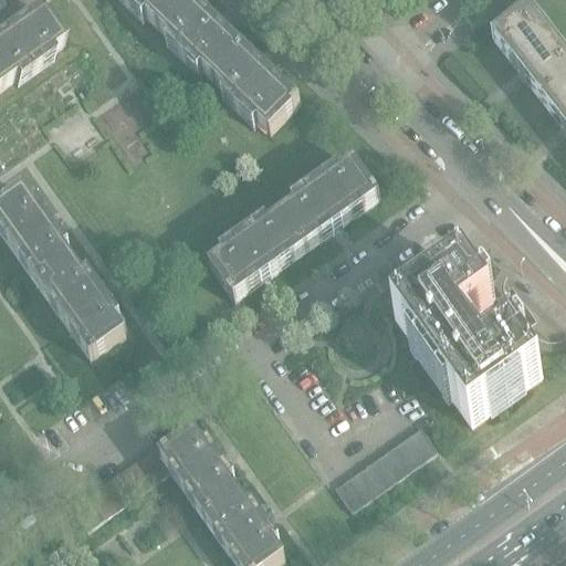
[(159,33),(188,2),(186,0),(115,0),(123,7),(143,25),(147,22),(159,33)]
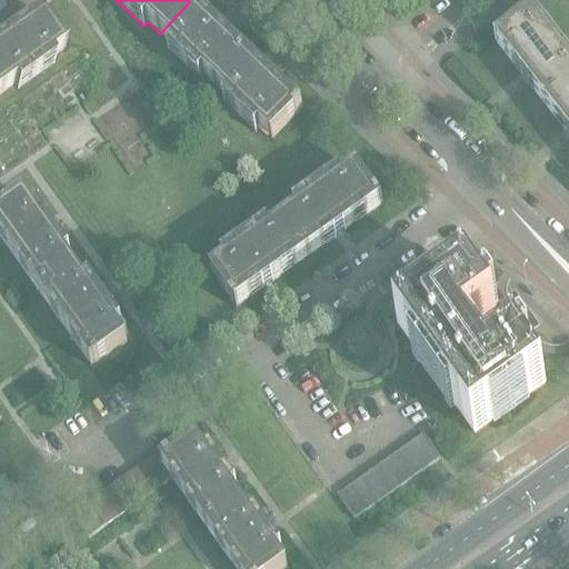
[(568,89),(568,59),(566,55),(533,13),(539,9),(531,0),(529,0),(511,15),(519,23),(496,42),(546,107),(568,89)]
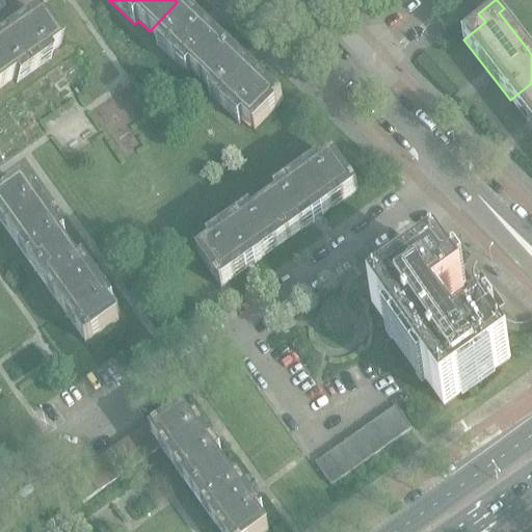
[(201,80),(228,51),(177,2),(150,31),(160,42),(157,46),(187,75),(190,71),(201,80)]
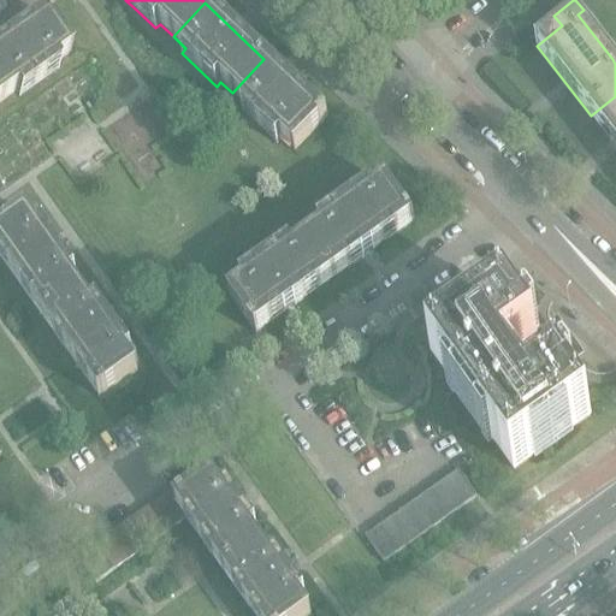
[(19,98),(58,69),(54,64),(70,53),(49,24),(49,23),(46,18),(45,18),(42,15),(41,15),(42,16),(0,45),(0,101),(1,102),(16,92),(19,98)]
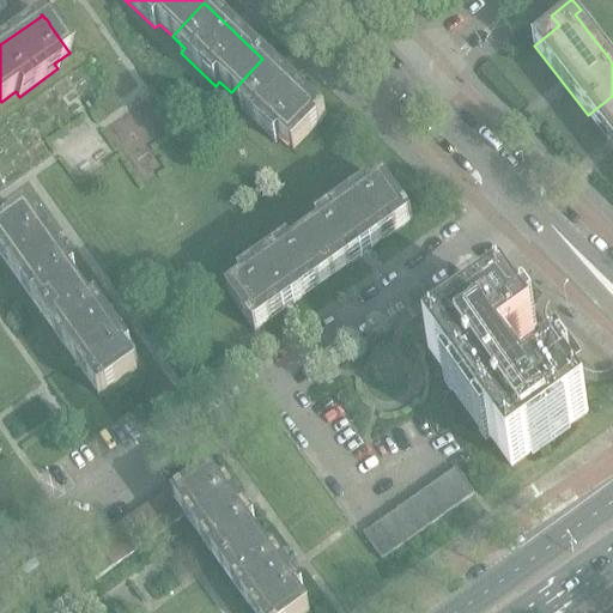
[(322,121),(326,117),(325,117),(262,59),(231,92),(246,107),(241,110),(275,144),(279,139),(293,152),(319,126),(323,121),(322,121)]
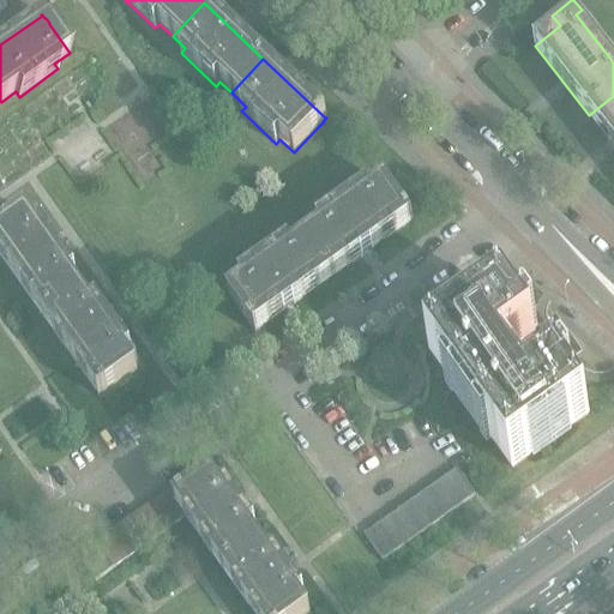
[(613,96),(589,115),(613,148),(613,96)]
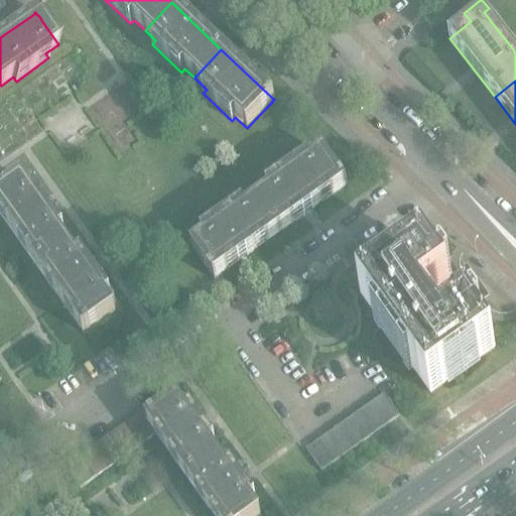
[(280,234),(346,187),(347,187),(345,183),(342,179),(324,154),(310,163),(307,159),(287,174),(267,188),(270,192),(257,202),(280,234)]
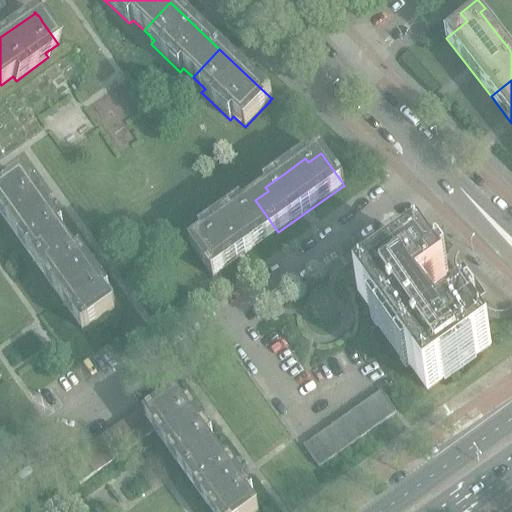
[(63,228),(46,203),(34,187),(30,190),(21,177),(0,191),(0,214),(36,265),(68,243),(59,231),(63,228)]
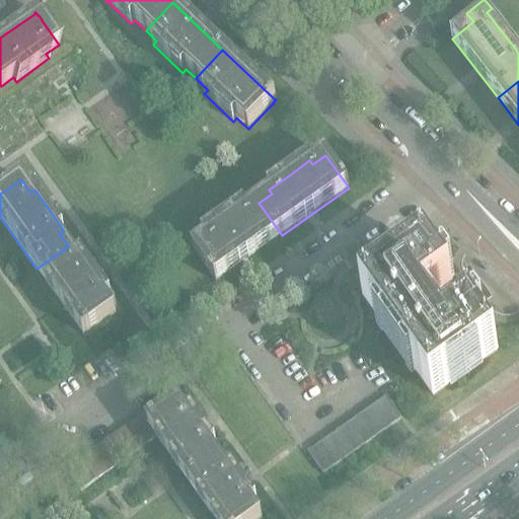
[(216,281),(282,235),(258,203),(246,211),(243,207),(223,222),(203,236),(206,240),(193,249),(210,275),(213,280),(214,280),(216,283),(217,282),(216,281)]
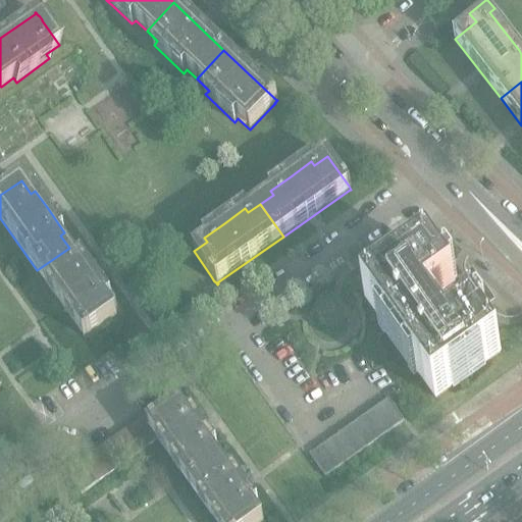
[(111,299),(94,273),(82,257),(77,260),(69,248),(37,270),(84,336),(83,337),(84,337),(87,335),(87,336),(92,332),(116,314),(107,302),(111,299)]
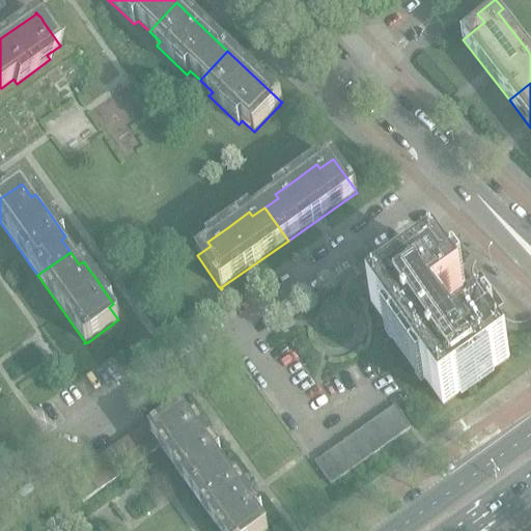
[(508,359),(486,328),(487,328),(485,325),(490,322),(485,316),(494,310),(478,288),(478,287),(470,294),(466,288),(462,291),(459,288),(458,288),(437,258),(371,304),(443,406),(508,359)]
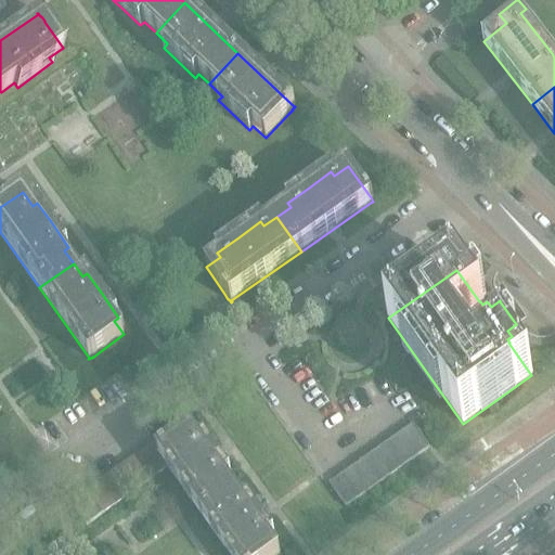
[(429,449),(413,425),(402,433),(418,456),(429,449)]
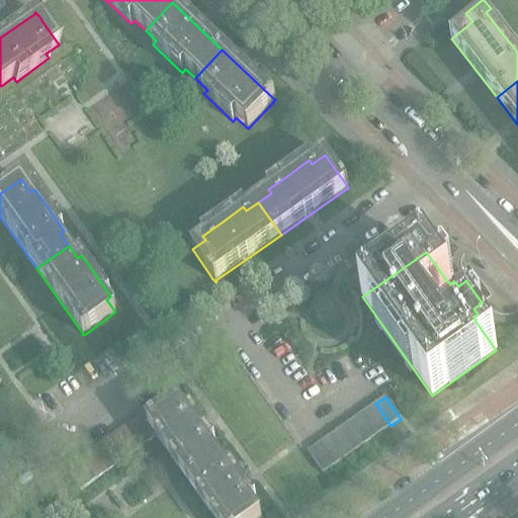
[(216,444),(201,425),(192,411),(188,414),(179,401),(154,419),(154,418),(149,421),(150,422),(146,424),(157,438),(187,482),(220,458),(211,447),(216,444)]
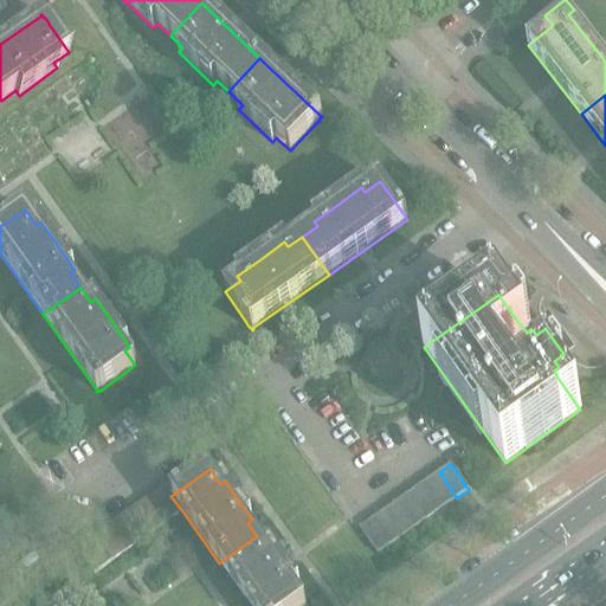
[(457,498),(439,472),(427,481),(445,507),(457,498)]
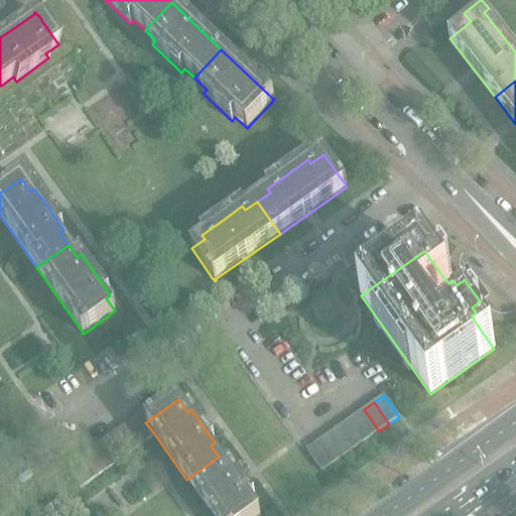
[(379,431),(364,409),(355,416),(370,437),(379,431)]
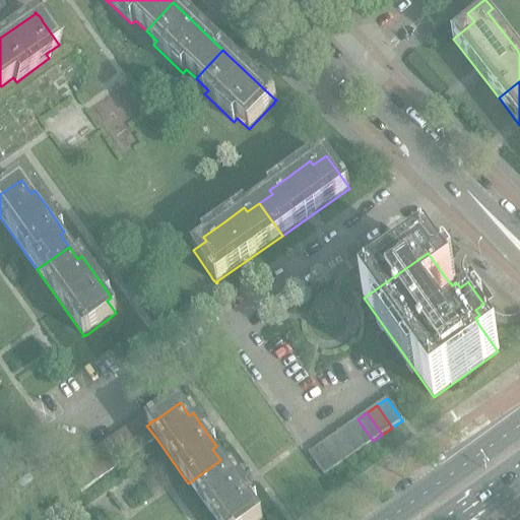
[(157,440),(146,426),(141,418),(131,426),(146,447),(157,440)]
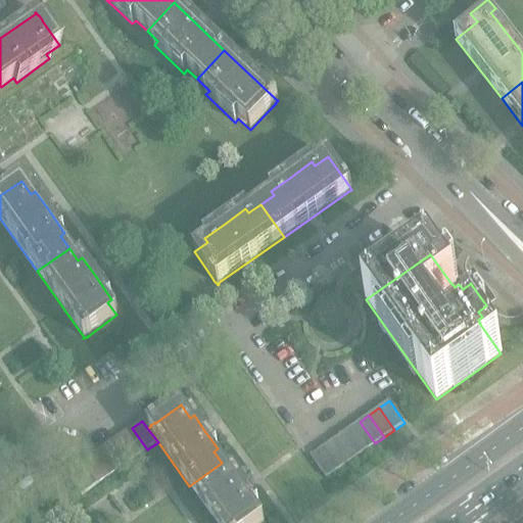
[(375,443),(360,422),(349,429),(365,450),(375,443)]
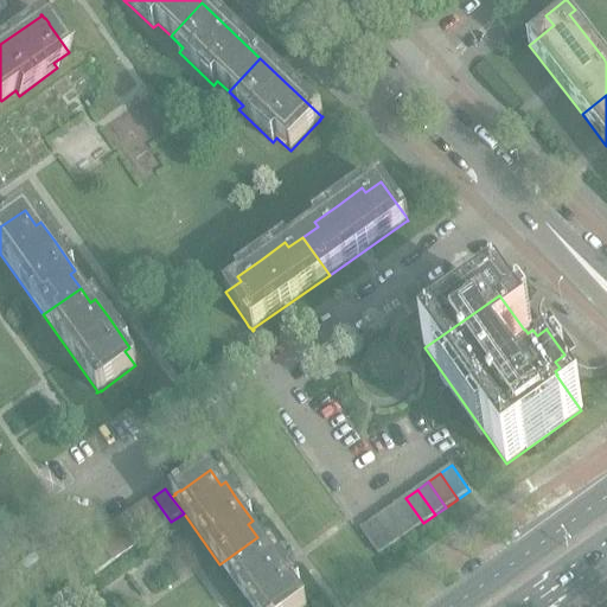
[(171,522),(153,497),(141,505),(159,530),(171,522)]
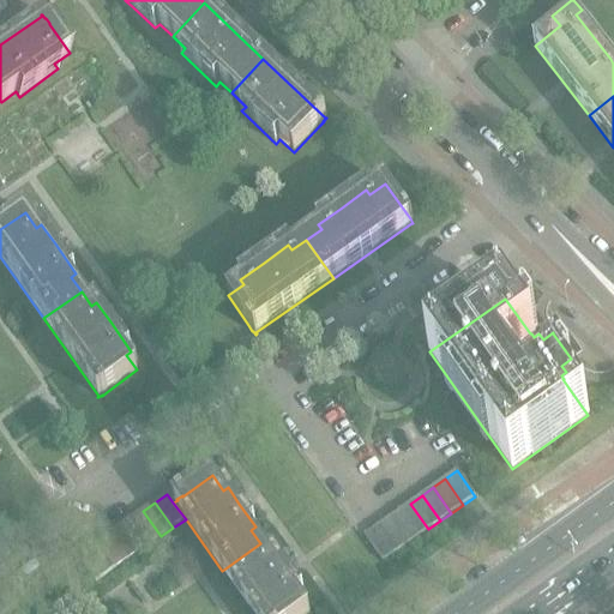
[(428,529),(410,504),(399,511),(417,536),(428,529)]
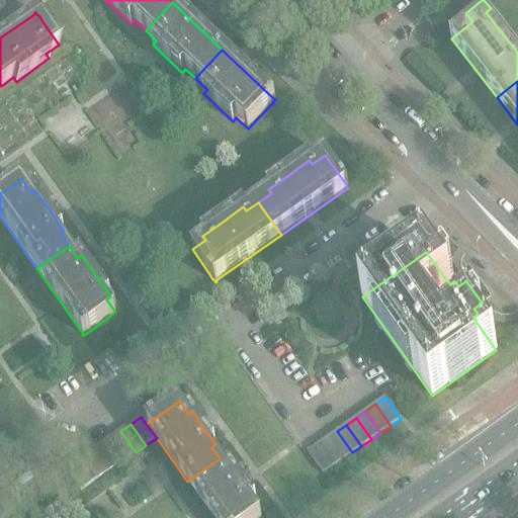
[(136,452),(120,431),(111,438),(125,459),(136,452)]
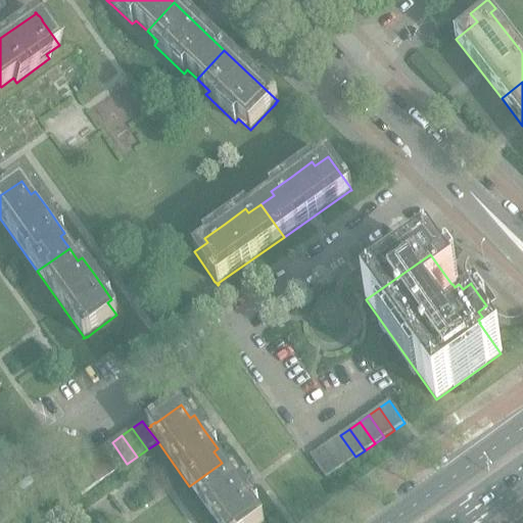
[(355,457),(340,435),(330,442),(345,465),(355,457)]
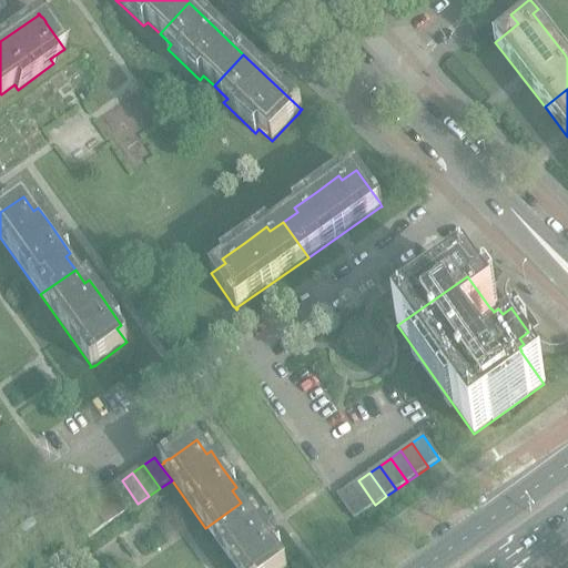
[(138,504),(122,480),(111,488),(128,511),(138,504)]
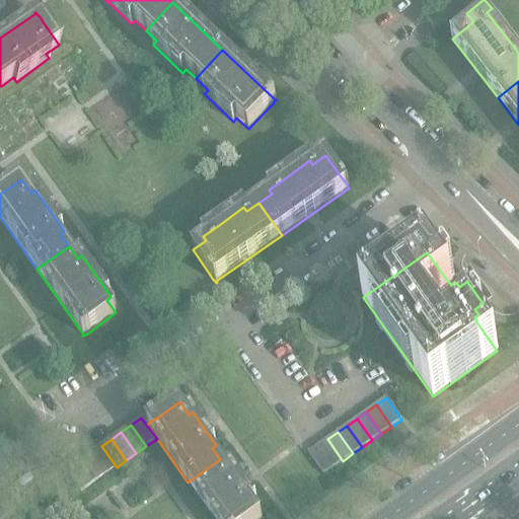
[(343,461),(327,439),(318,446),(332,467),(343,461)]
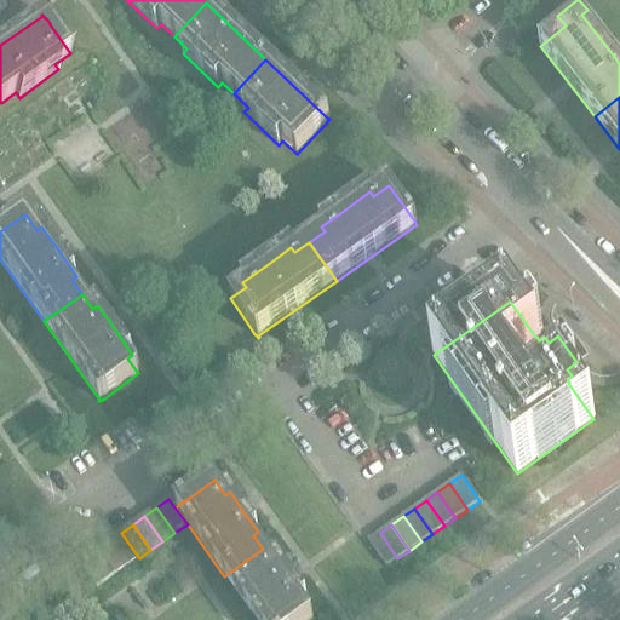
[(139,558),(121,533),(108,541),(126,568),(139,558)]
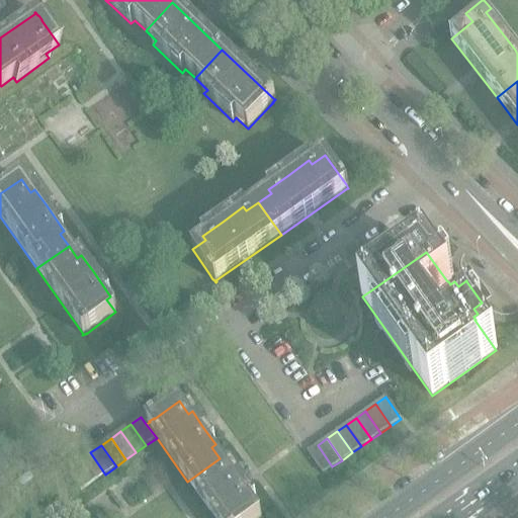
[(332,466),(318,445),(308,452),(323,473),(332,466)]
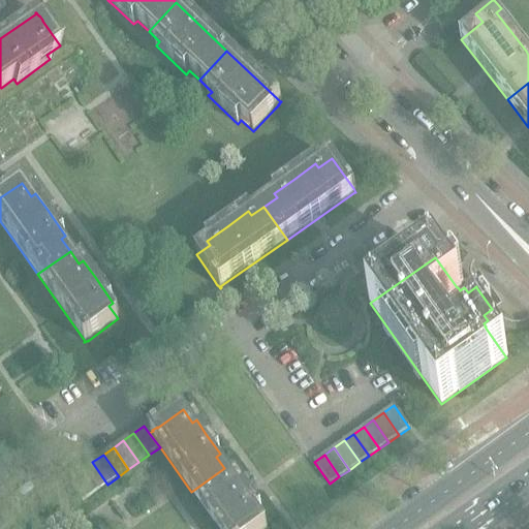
[(107,485),(92,462),(82,469),(84,472),(68,483),(82,502),(107,485)]
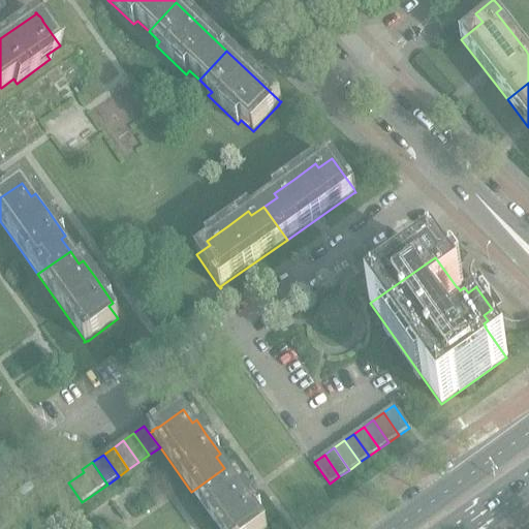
[(261,511),(249,494),(238,478),(234,481),(224,468),(191,492),(218,528),(265,528),(267,528),(257,515),(261,511)]
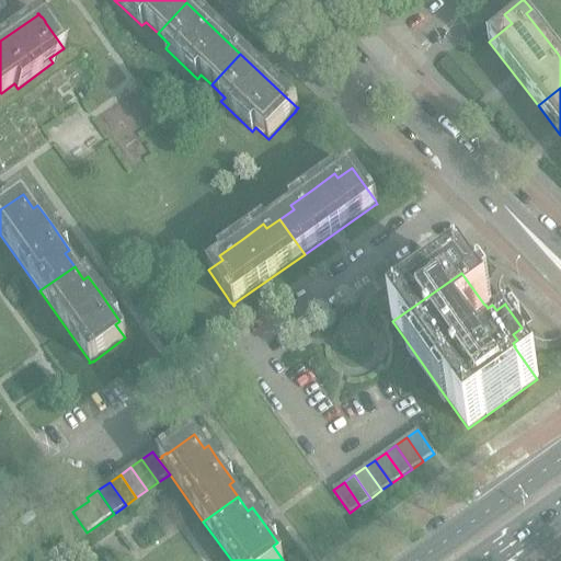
[(142,550),(164,535),(155,522),(134,537),(142,550)]
